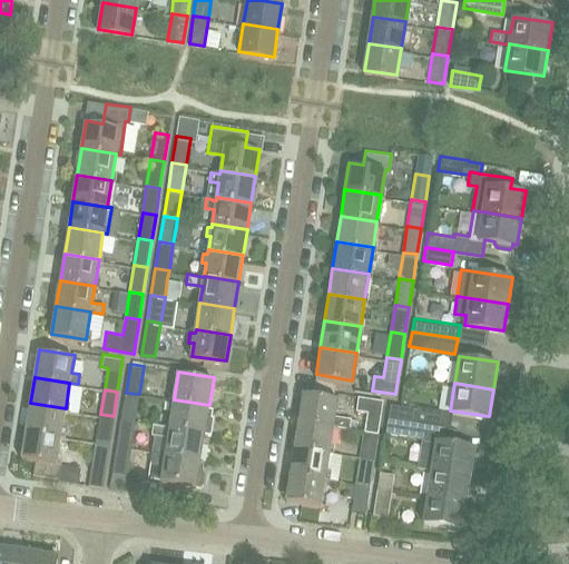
[(139,394),(126,393),(121,418),(135,421),(139,394)]
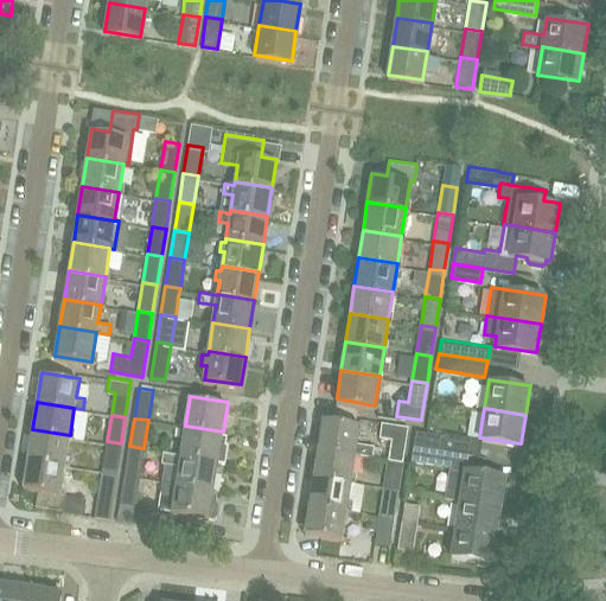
[(374,443),(357,441),(359,424),(323,419),(318,447),(355,452),(372,455),(374,443)]
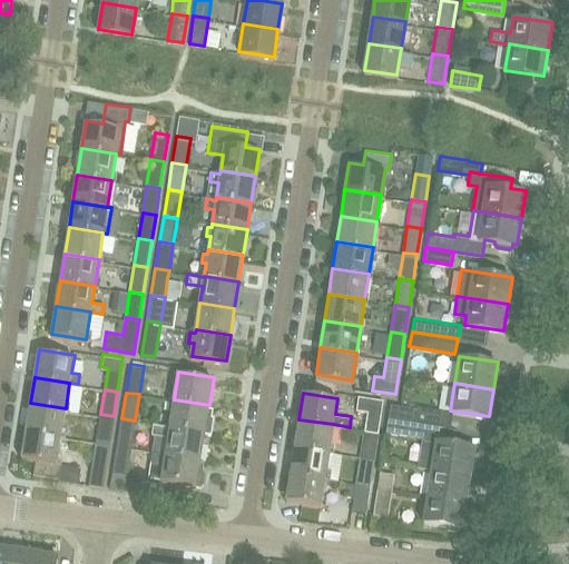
[(355,408),(368,409),(365,428),(379,431),(383,398),(357,395),(355,408)]
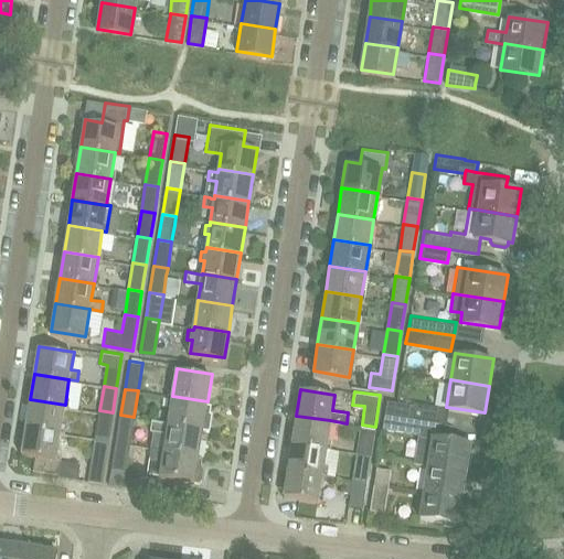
[(212,411),(205,410),(208,401),(172,396),(171,400),(169,400),(168,409),(170,409),(168,421),(168,422),(203,428),(210,429),(212,411)]
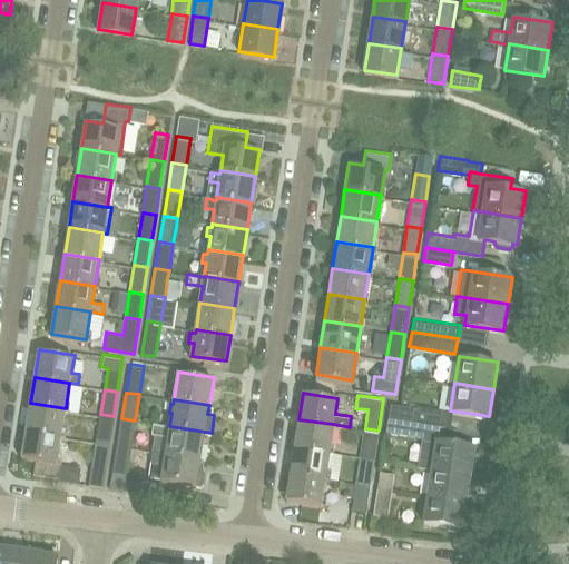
[(26,429),(61,436),(66,408),(30,403),(26,429)]
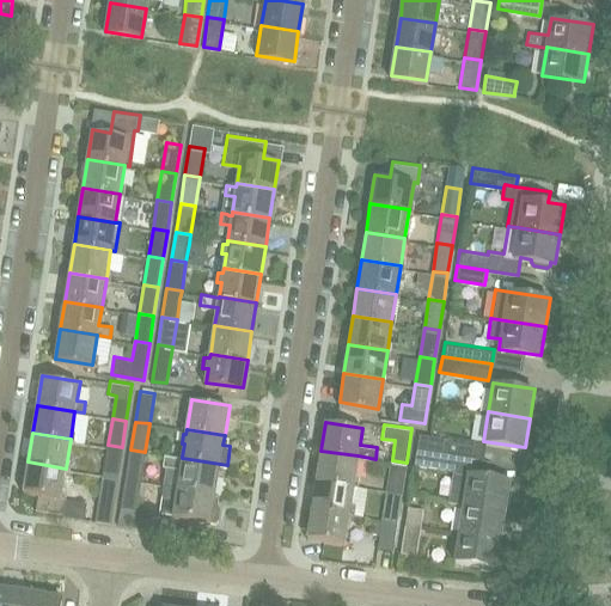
[(419,433),(416,447),(471,455),(475,440),(450,436),(448,436),(419,433)]
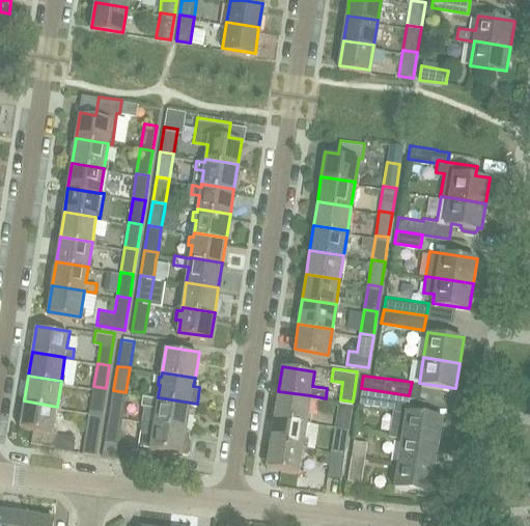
[(89,412),(101,414),(106,388),(93,386),(89,412)]
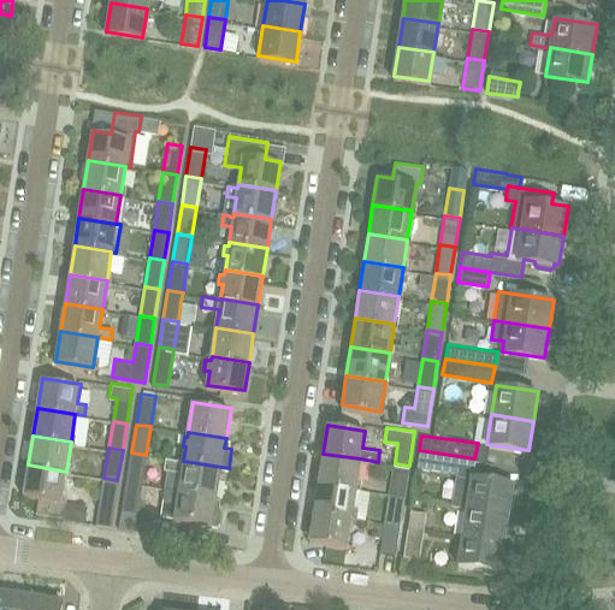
[(472,475),(474,459),(419,450),(417,466),(455,472),(450,504),(467,507),(467,505),(509,513),(514,483),(472,475)]
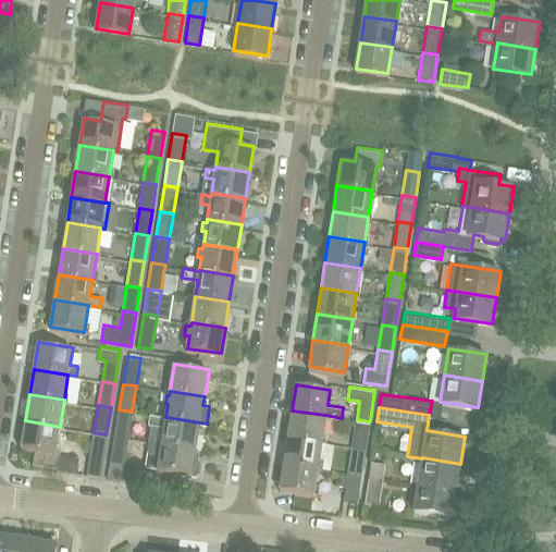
[(114,436),(127,438),(132,412),(119,409),(114,436)]
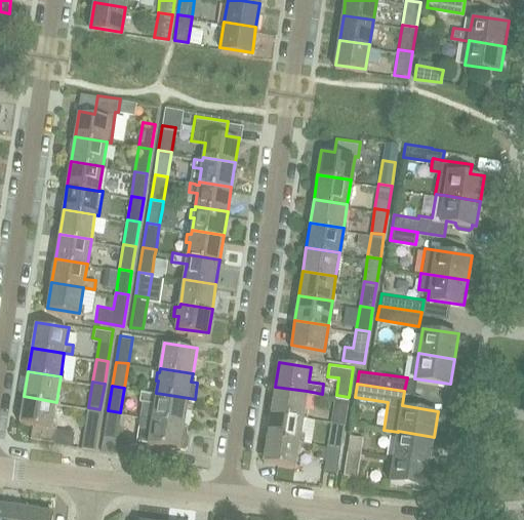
[(307,391),(275,387),(271,410),(303,415),(307,391)]
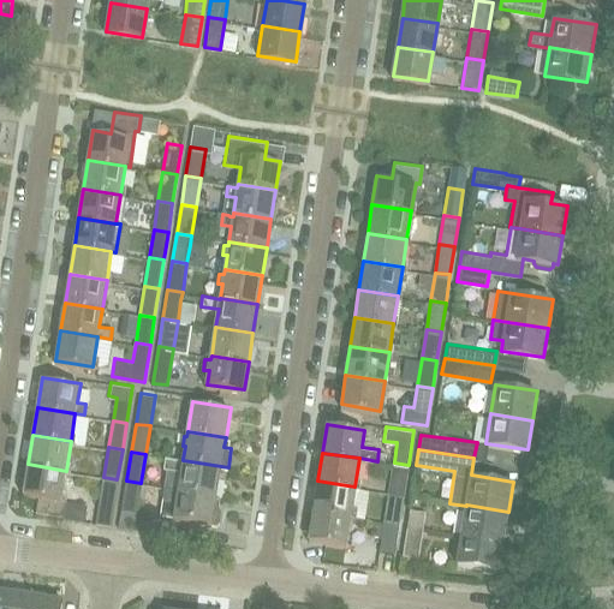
[(180,471),(178,488),(178,489),(216,494),(221,466),(183,460),(183,459),(165,457),(162,469),(180,471)]
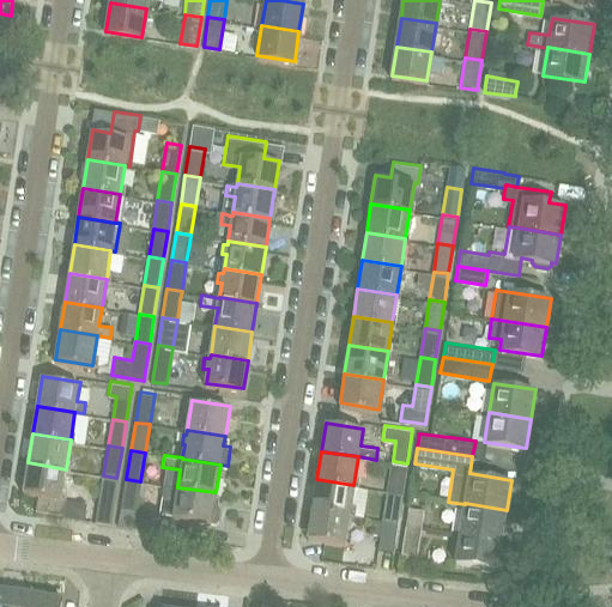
[(388,490),(403,492),(407,463),(393,461),(388,490)]
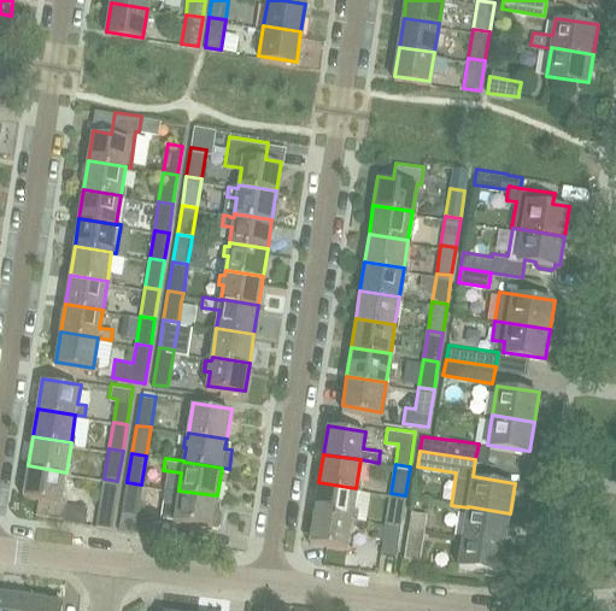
[(84,504),(62,500),(66,473),(28,465),(23,495),(37,497),(35,512),(64,517),(64,513),(82,516),(84,504)]
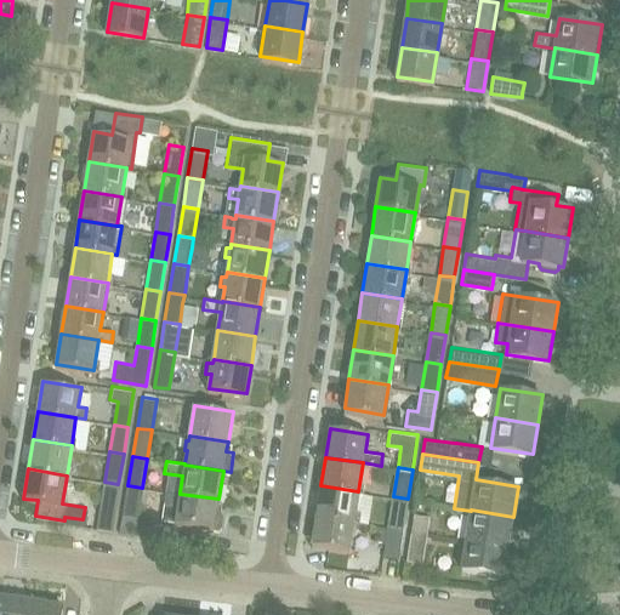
[(111,529),(114,512),(118,484),(104,482),(97,527),(111,529)]
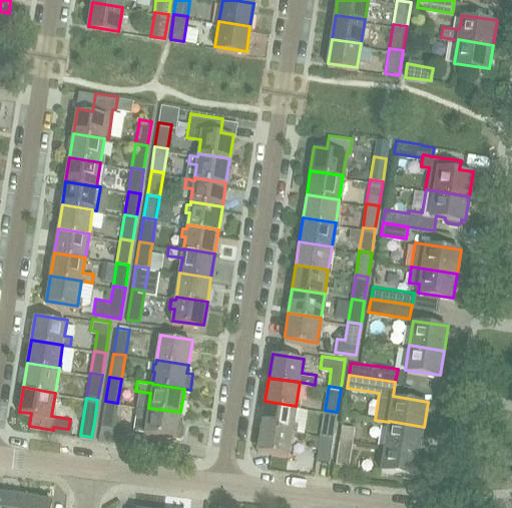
[(117,403),(105,401),(101,424),(113,426),(117,403)]
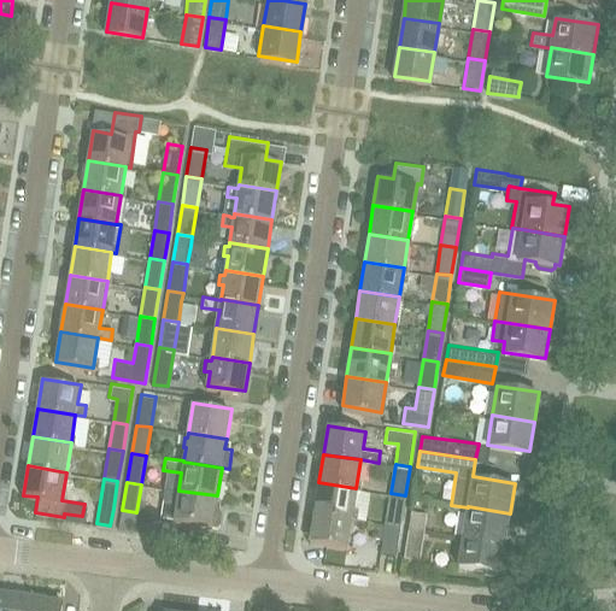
[(356,488),(318,482),(315,511),(351,517),(356,488)]
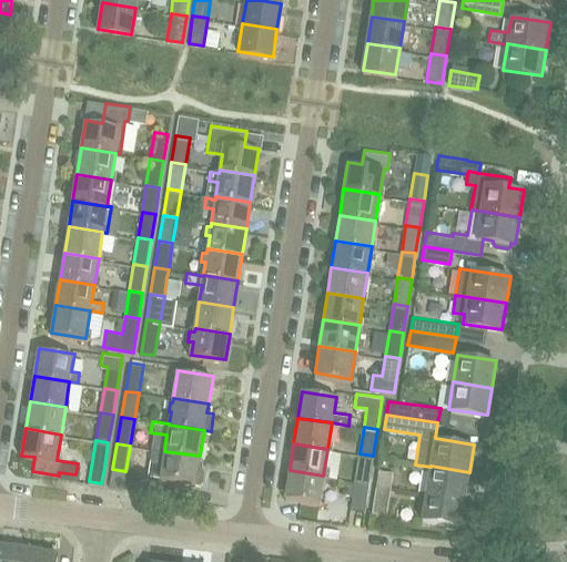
[(164,451),(164,450),(151,448),(149,458),(163,460),(160,477),(195,482),(196,482),(200,483),(203,481),(205,469),(203,466),(199,465),(200,456),(164,451)]
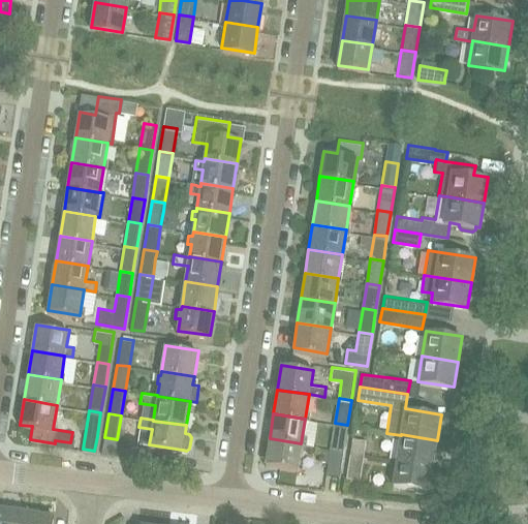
[(331,448),(343,450),(347,425),(335,423),(331,448)]
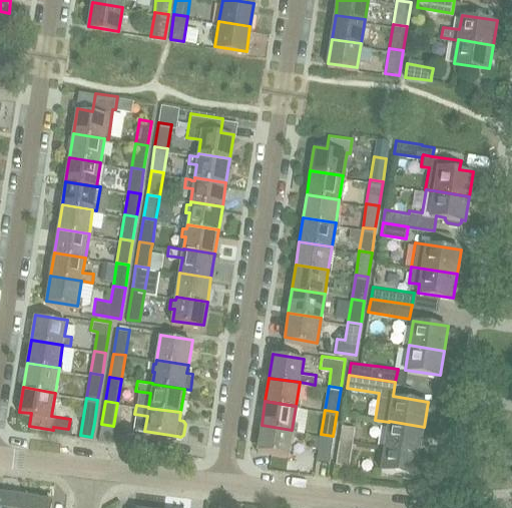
[(389,421),(389,422),(385,445),(420,451),(424,427),(389,421)]
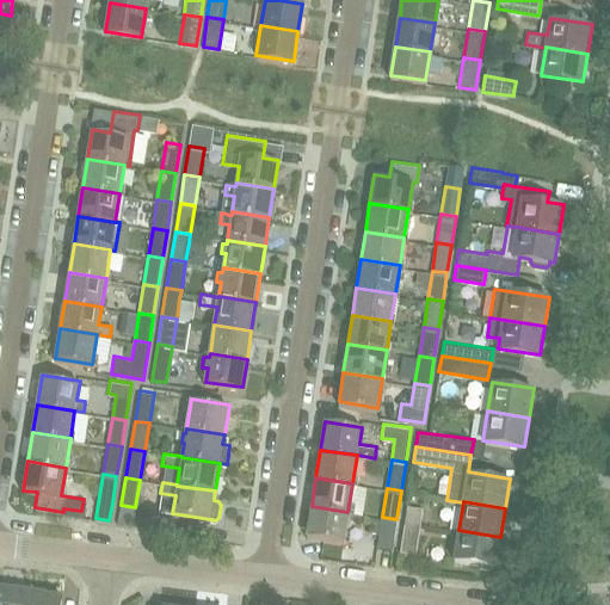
[(404,520),(420,523),(423,506),(407,504),(404,520)]
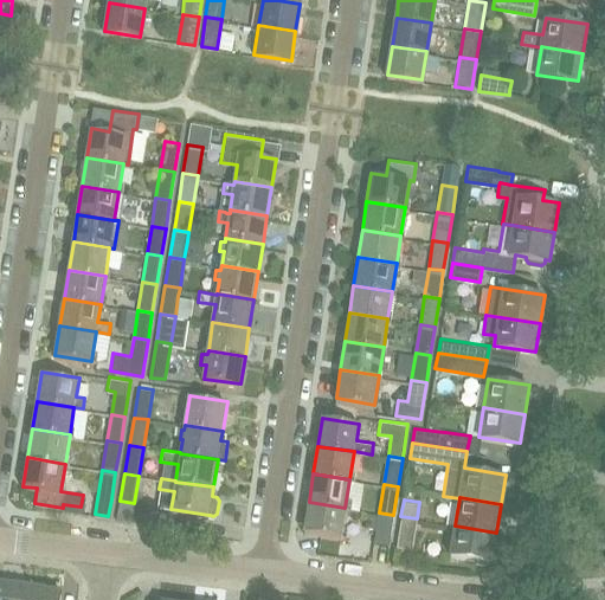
[(117,518),(122,518),(132,520),(134,503),(120,501),(117,518)]
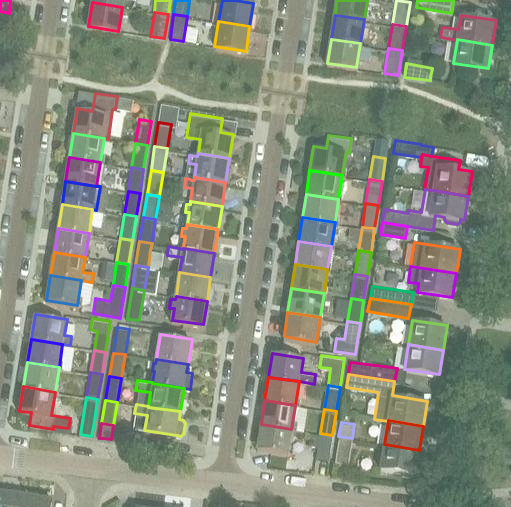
[(291,429),(261,424),(257,448),(287,453),(291,429)]
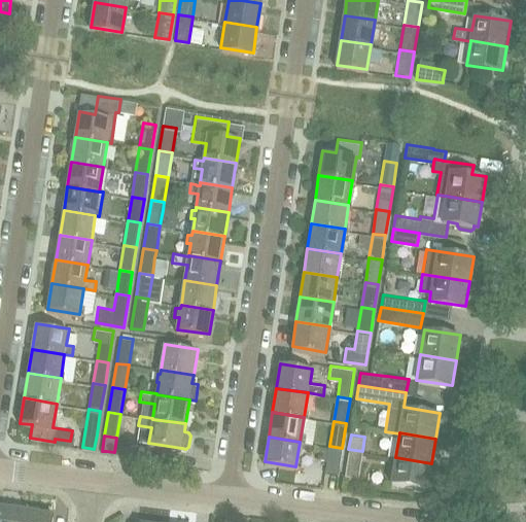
[(342,448),(329,446),(325,471),(338,473),(342,448)]
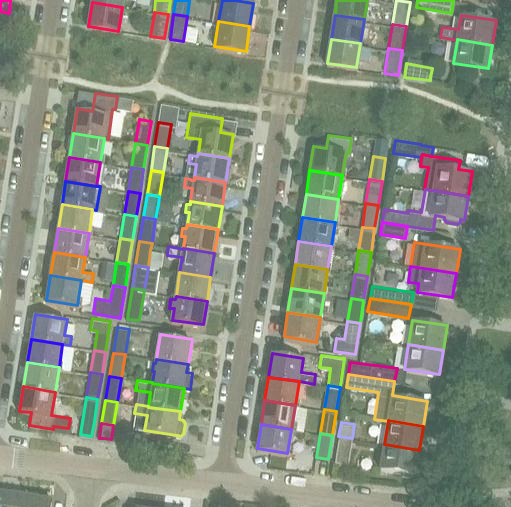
[(352,438),(338,436),(334,461),(348,463),(352,438)]
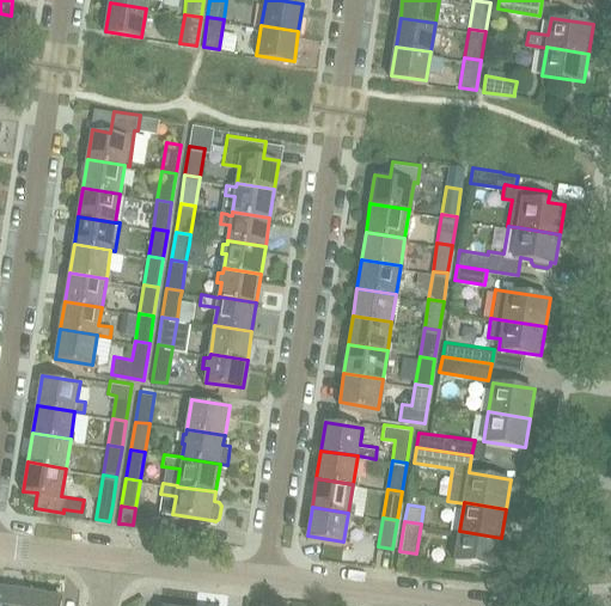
[(496,567),(501,538),(459,531),(454,559),(496,567)]
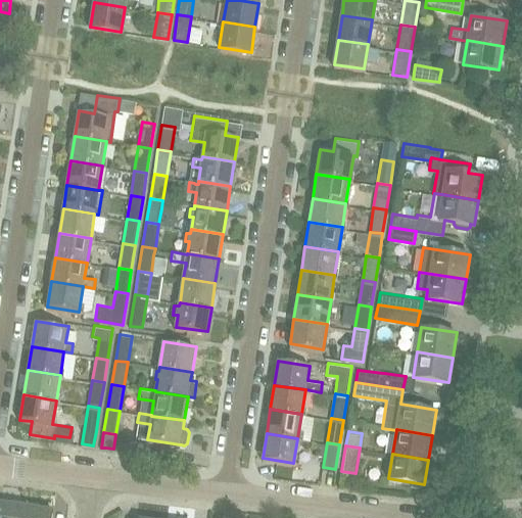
[(0,517),(24,517),(27,501),(14,499),(13,503),(0,501),(0,517)]
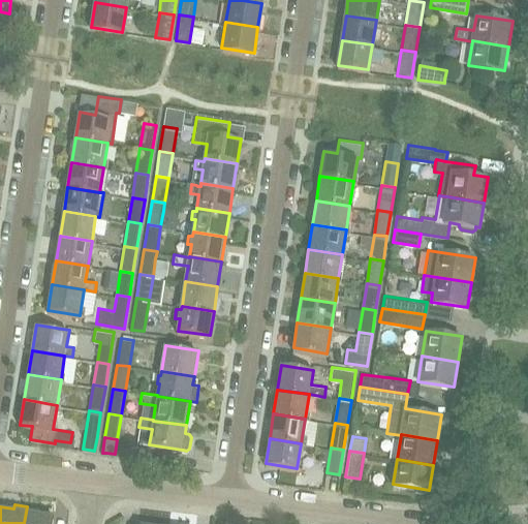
[(27,506),(24,523),(51,523),(53,515),(39,513),(39,509),(27,506)]
